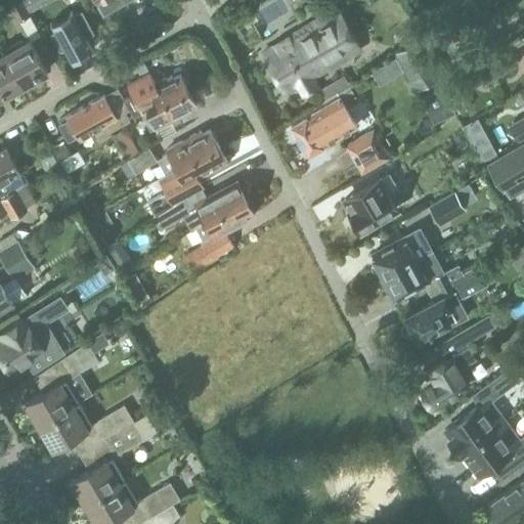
[(30,11),(24,0),(4,0),(16,22),(31,14),(30,11)]
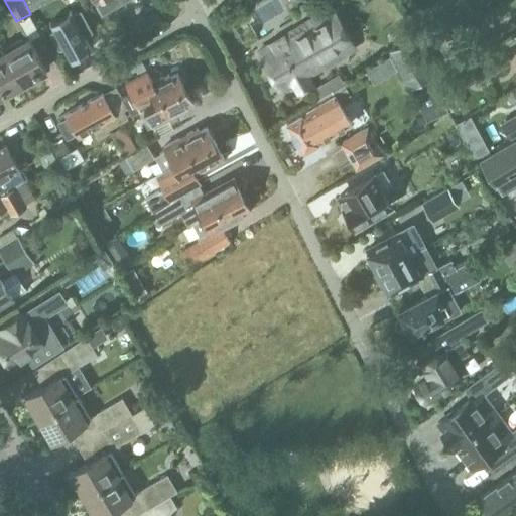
[(23,0),(29,11),(49,0),(50,0),(54,9),(60,11),(76,3),(77,0),(23,0)]
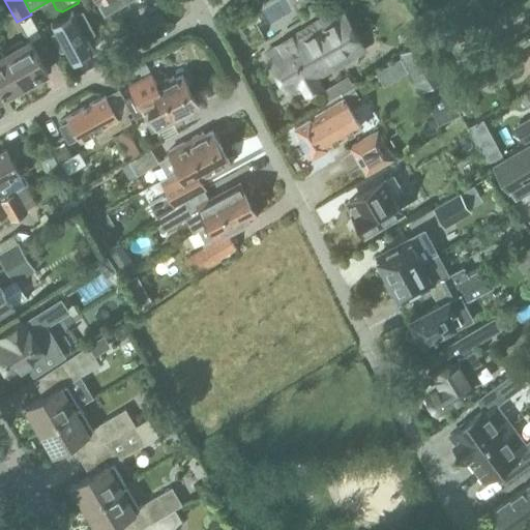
[(96,0),(96,1),(97,0),(101,8),(105,8),(118,1),(120,4),(126,0),(143,0),(149,9),(162,2),(159,0),(96,0)]
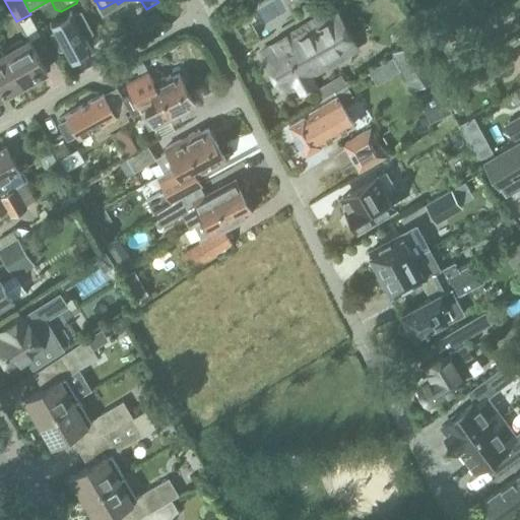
[(295,84),(300,92),(314,83),(312,79),(314,78),(312,74),(359,47),(334,7),(260,52),(283,91),(295,84)]
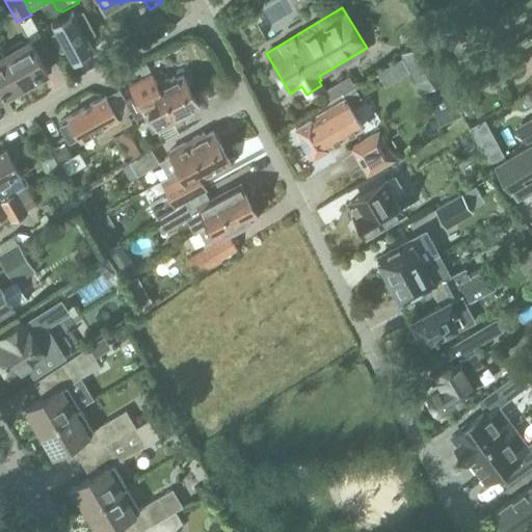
[(83,9),(74,15),(72,11),(71,11),(72,12),(52,23),(51,23),(50,23),(55,31),(51,33),(53,37),(58,47),(60,51),(64,49),(72,61),(73,61),(72,59),(91,49),(92,51),(94,50),(86,37),(96,32),(83,9)]
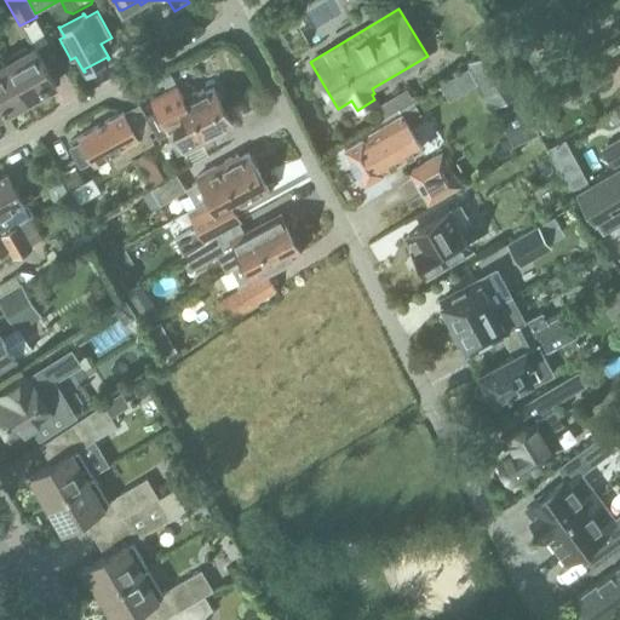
[(194,27),(187,12),(160,26),(168,41),(194,27)]
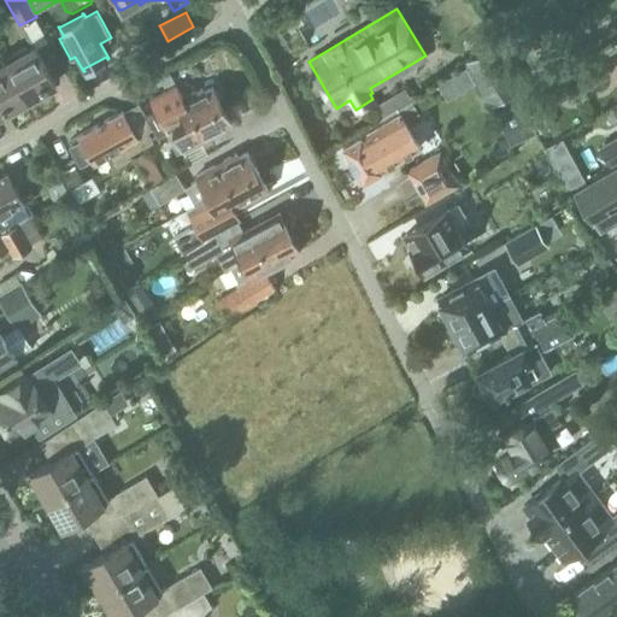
[(491,105),(523,87),(509,63),(503,66),(492,47),(466,63),(491,105)]
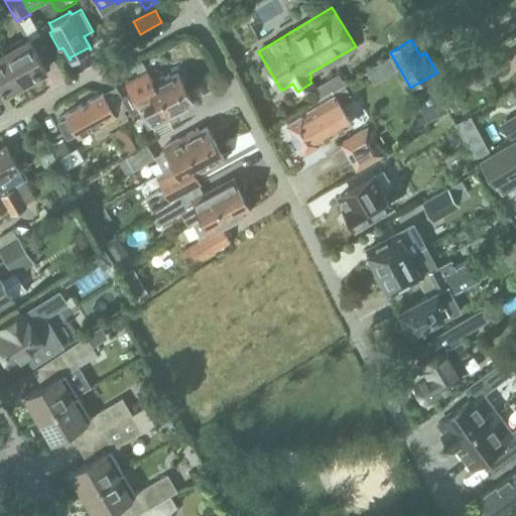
[(26,40),(2,54),(21,90),(38,80),(36,77),(43,73),(26,40)]
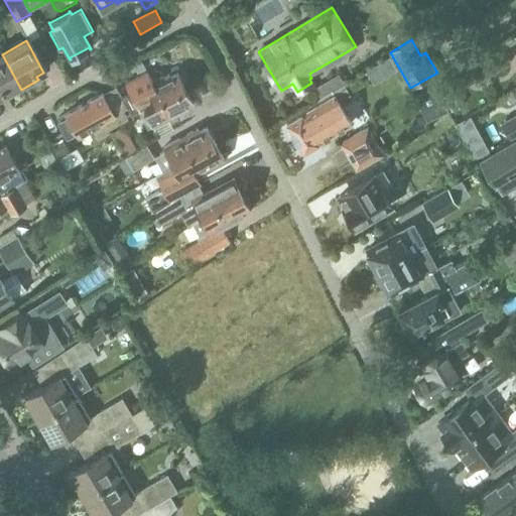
[(21,90),(2,54),(0,54),(0,96),(2,95),(4,99),(21,90)]
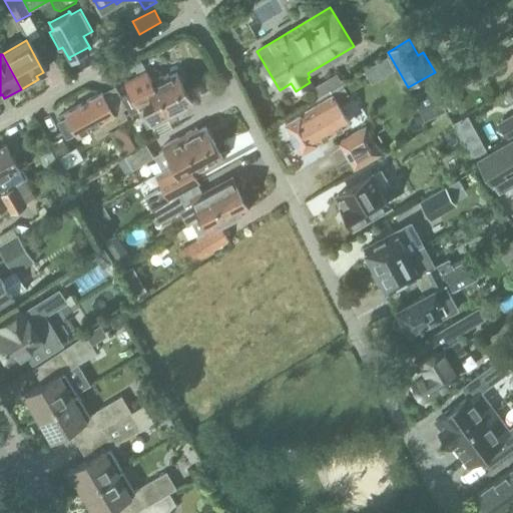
[(144,68),(139,57),(130,62),(136,72),(144,68)]
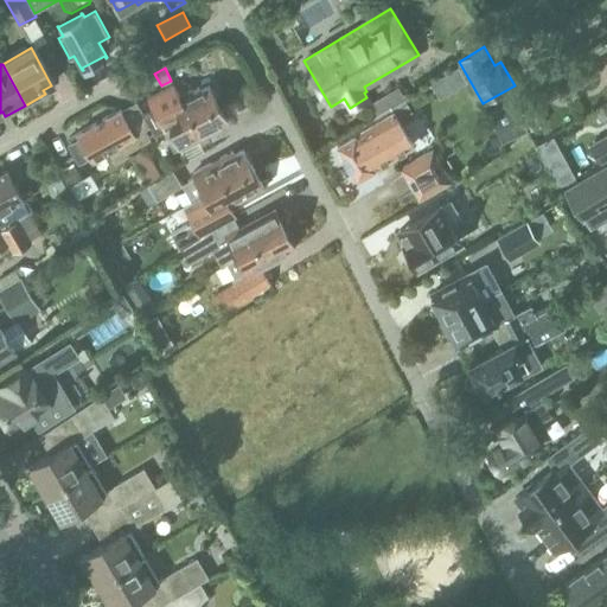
[(168,128),(216,103),(206,85),(198,90),(197,87),(177,97),(171,85),(146,100),(152,110),(142,115),(153,136),(167,128),(168,128)]
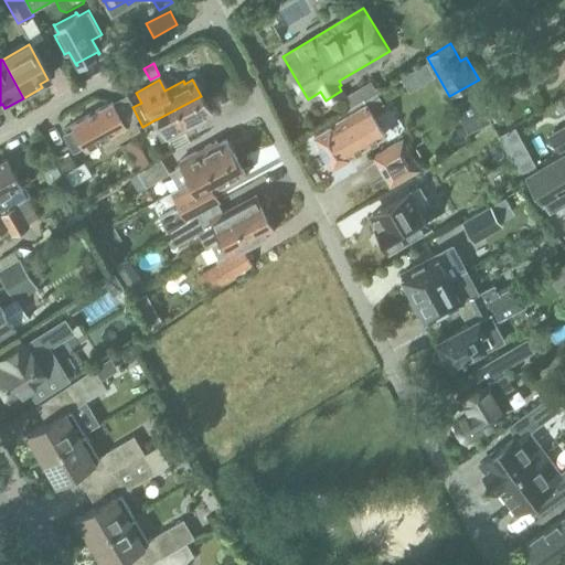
[(351,105),(375,89),(370,80),(344,95),(351,105)]
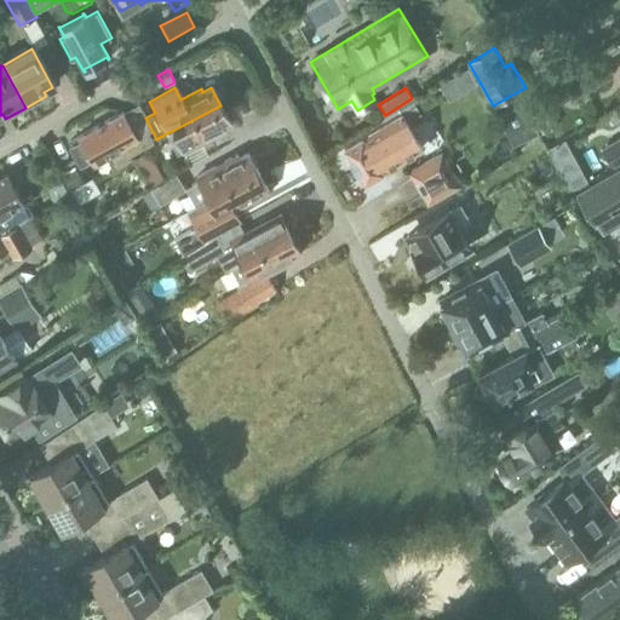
[(413,101),(420,112),(438,101),(431,90),(413,101)]
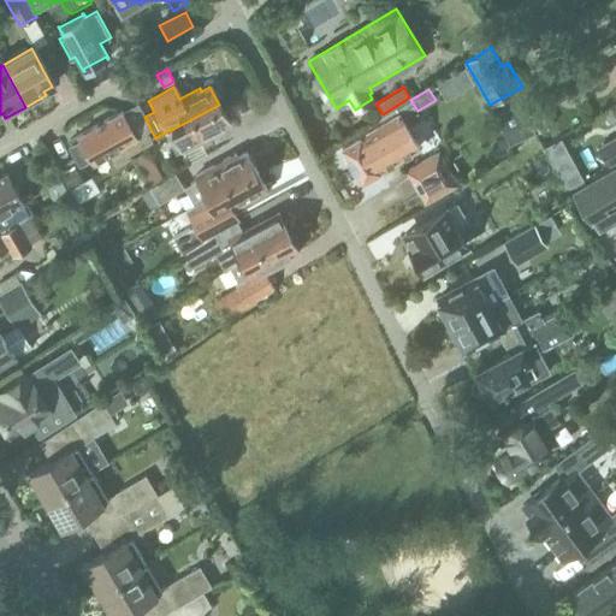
[(533,134),(520,104),(495,116),(509,146),(533,134)]
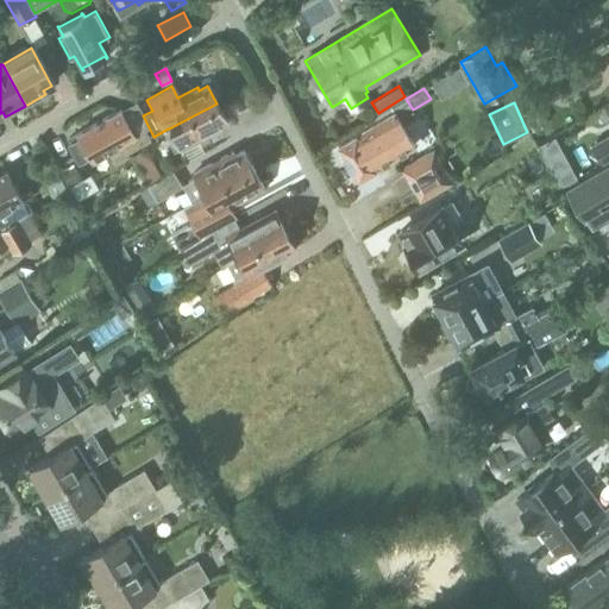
[(135,104),(119,112),(119,111),(67,140),(79,161),(88,156),(90,161),(107,151),(114,163),(127,156),(125,154),(149,139),(143,130),(148,127),(135,104)]
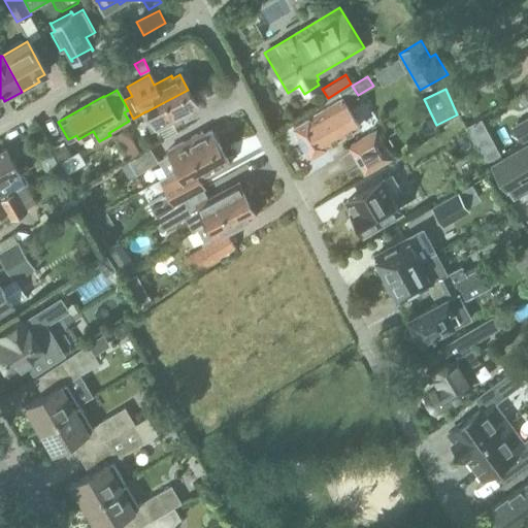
[(195,104),(188,90),(146,111),(155,129),(157,128),(162,140),(177,131),(172,120),(190,110),(188,107),(195,104)]
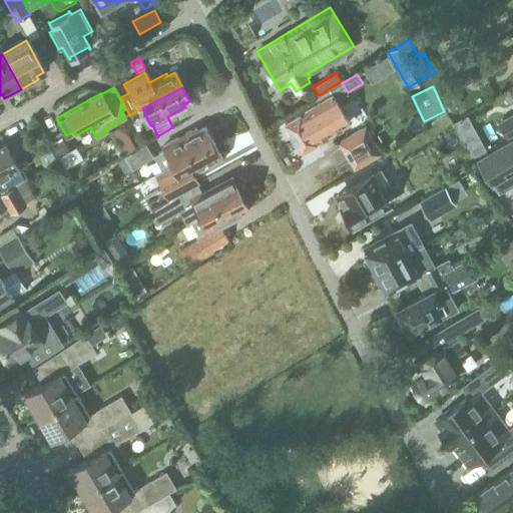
[(331,93),(284,121),(289,131),(295,141),(301,150),(348,122),(331,93)]
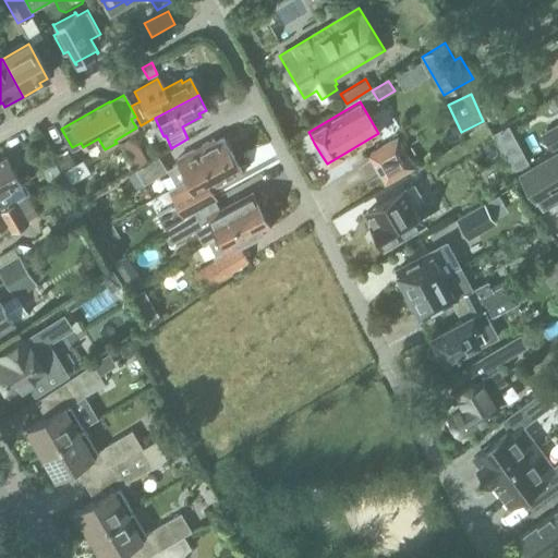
[(557,122),(543,132),(552,147),(557,143),(557,122)]
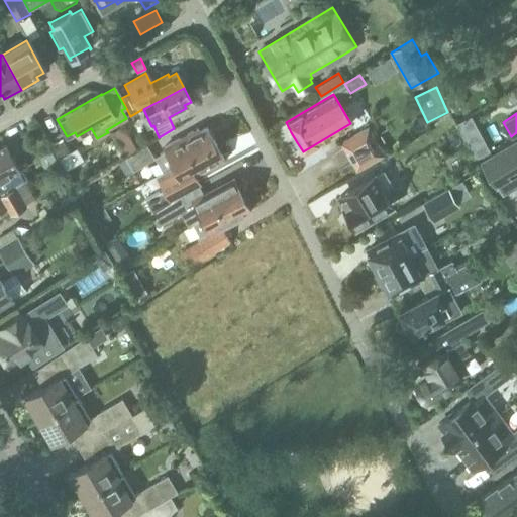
[(112,131),(125,154),(136,148),(123,125),(112,131)]
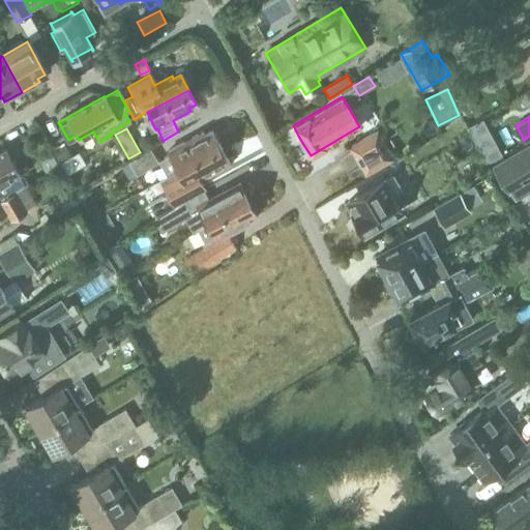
[(377,130),(350,146),(365,173),(392,157),(377,130)]
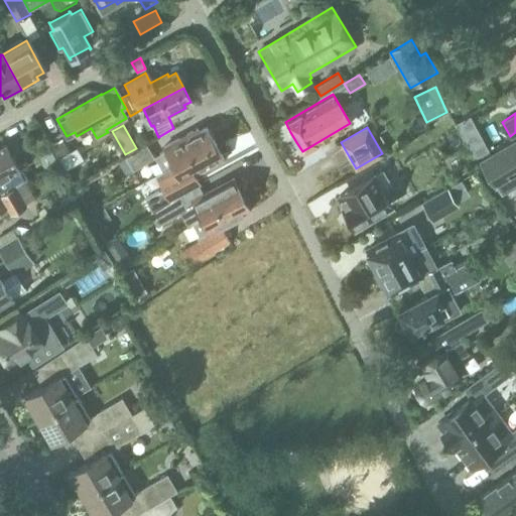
[(163,147),(165,150),(154,155),(163,171),(213,143),(205,128),(197,132),(196,130),(163,147)]
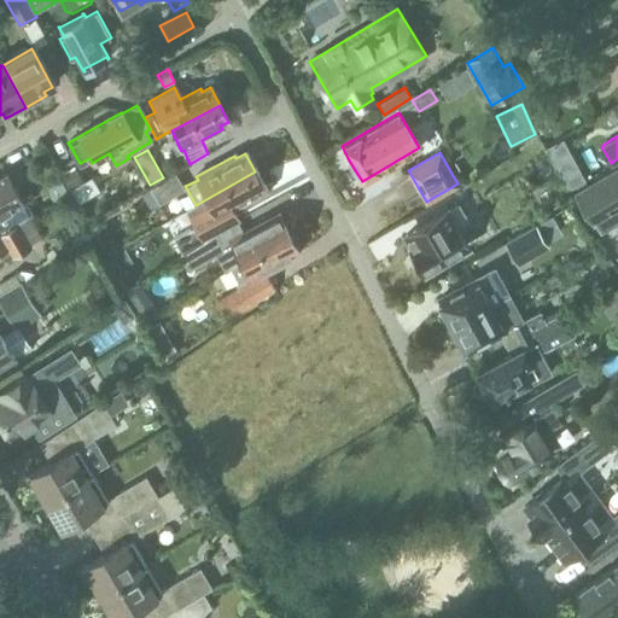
[(617,167),(576,193),(593,223),(617,209),(617,167)]
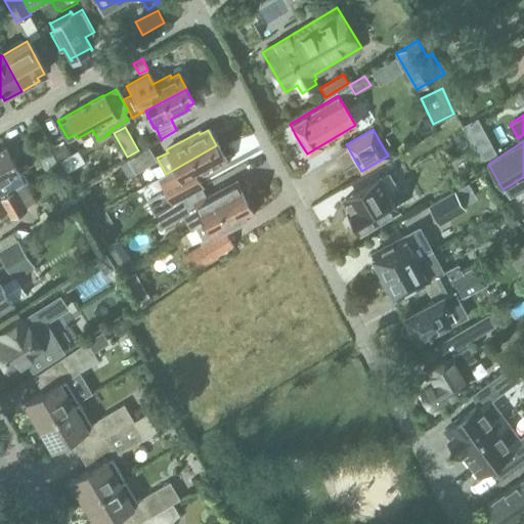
[(476,149),(481,160),(495,153),(490,142),(476,149)]
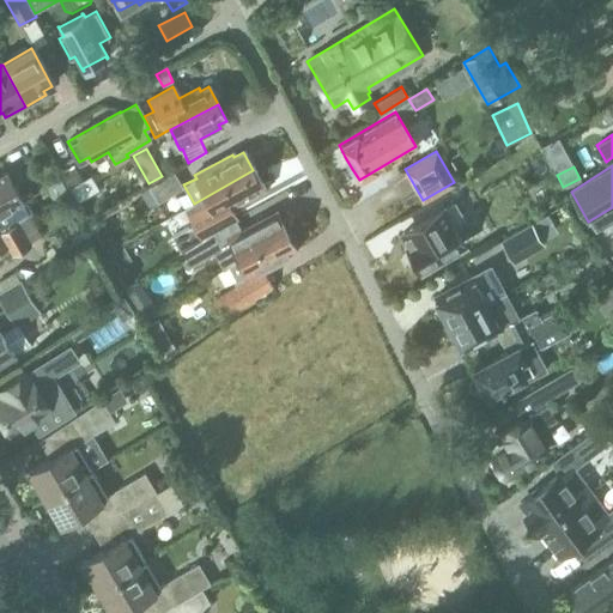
[(83,180),(77,170),(65,177),(71,187),(83,180)]
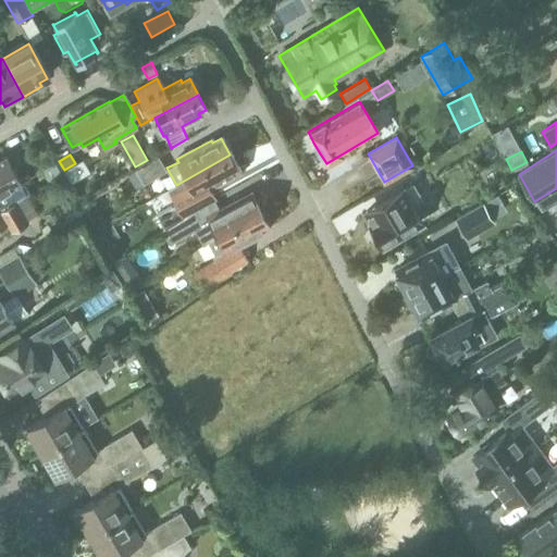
[(237,170),(230,155),(176,185),(181,193),(192,187),(197,196),(232,177),(230,174),(237,170)]
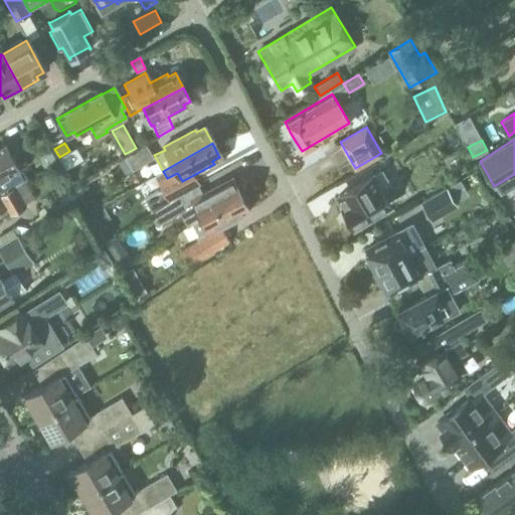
[(19,169),(5,144),(0,146),(0,194),(15,187),(8,175),(19,169)]
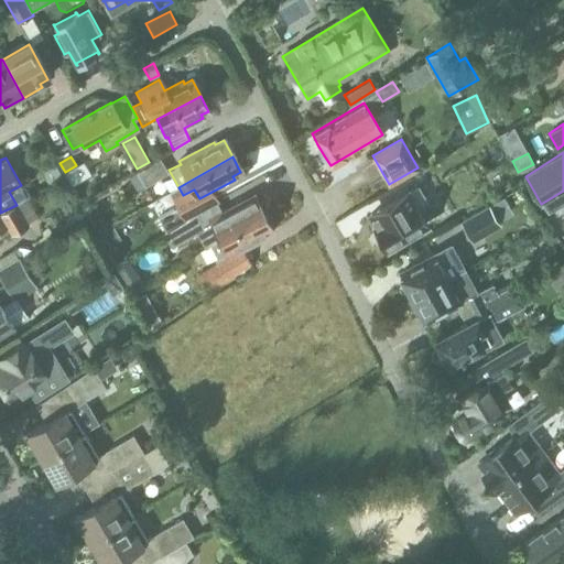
[(138,190),(169,171),(160,158),(130,176),(138,190)]
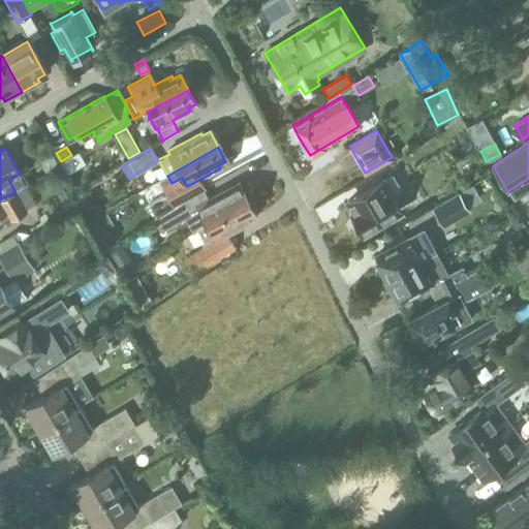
[(67,173),(85,161),(79,150),(71,155),(61,161),(60,161),(67,173)]
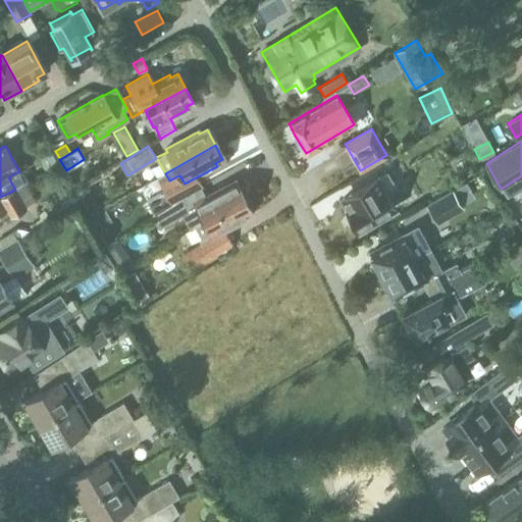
[(348,210),(350,214),(349,217),(353,223),(356,224),(358,228),(396,207),(385,191),(395,185),(387,171),(344,197),(351,208),(348,210)]
